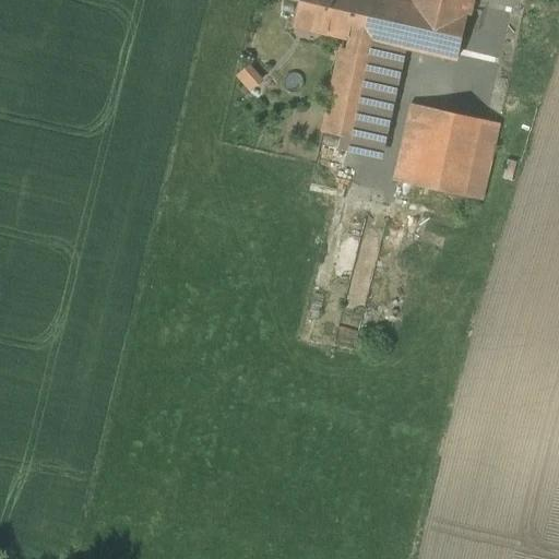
[(412,0),(412,3),(396,0),(302,0),(302,3),(297,26),(299,26),(300,26),(353,38),(355,37),(357,36),(379,42),(379,40),(401,46),(458,59),(471,0),(412,0)]
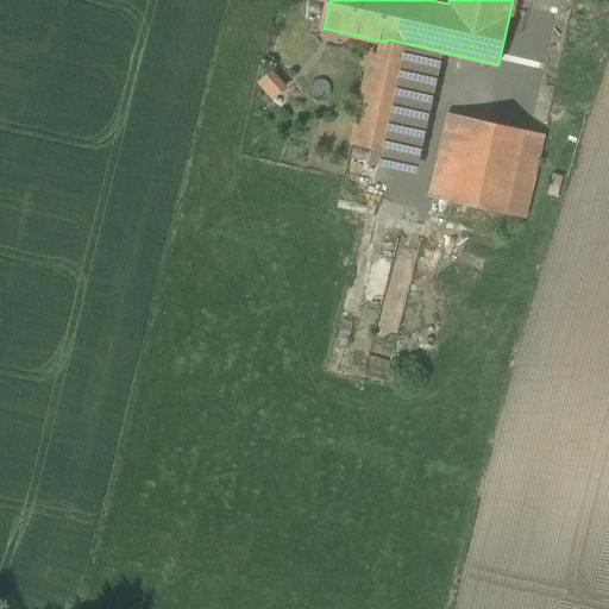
[(402,60),(382,150),(374,149),(371,162),(409,171),(437,50),(413,44),(413,45),(389,39),(387,41),(383,55),(402,60)]
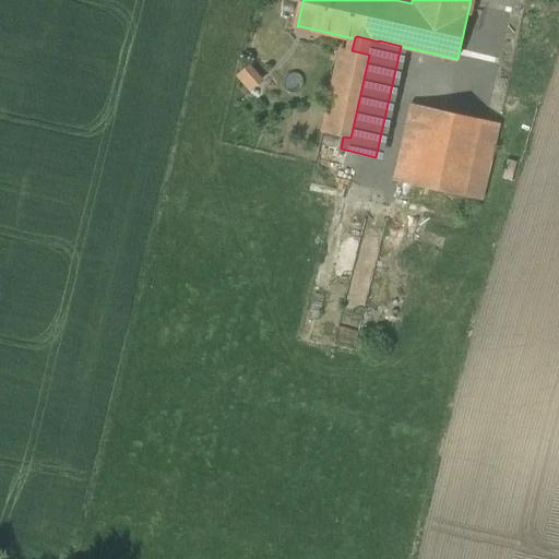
[(342,48),(323,132),(343,137),(351,138),(369,55),(352,50),(342,48)]
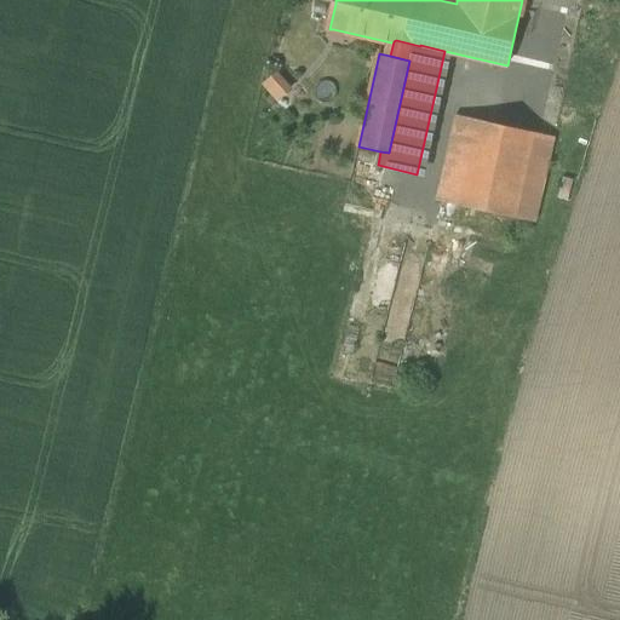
[(280,102),(296,90),(283,72),(268,84),(280,102)]
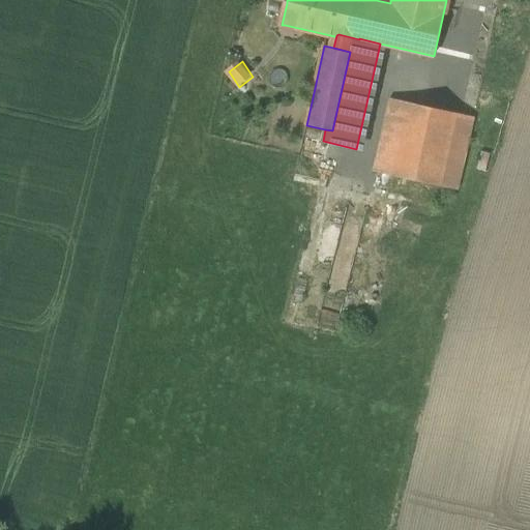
[(473,117),(389,98),(373,171),(392,176),(387,200),(432,210),(437,185),(458,189),(473,117)]
